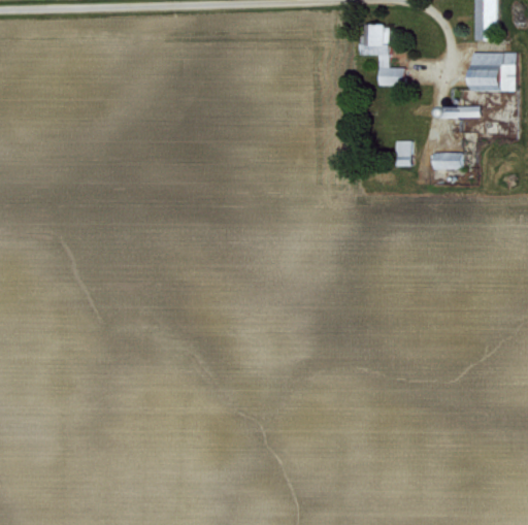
[(474,0),(473,40),(484,41),(484,28),(497,29),(497,0),(474,0)]
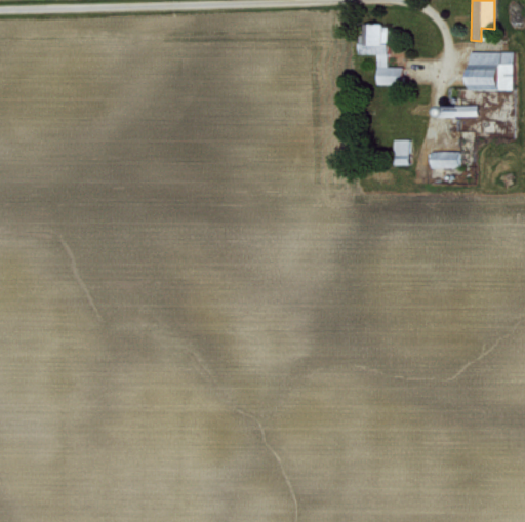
[(360,55),(376,55),(376,85),(401,86),(402,69),(386,68),(387,25),(360,25),(360,55)]
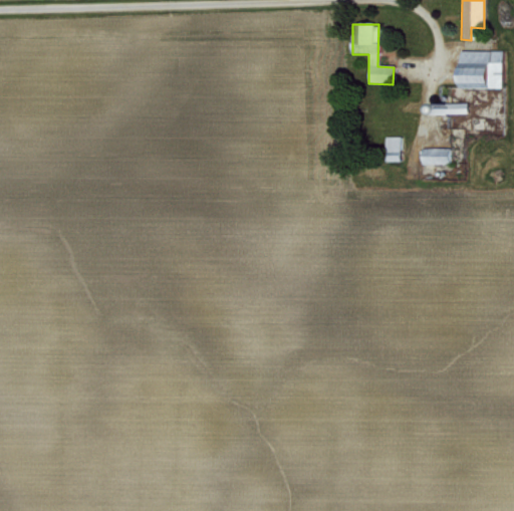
[(502,52),(457,52),(458,89),(502,89),(502,52)]
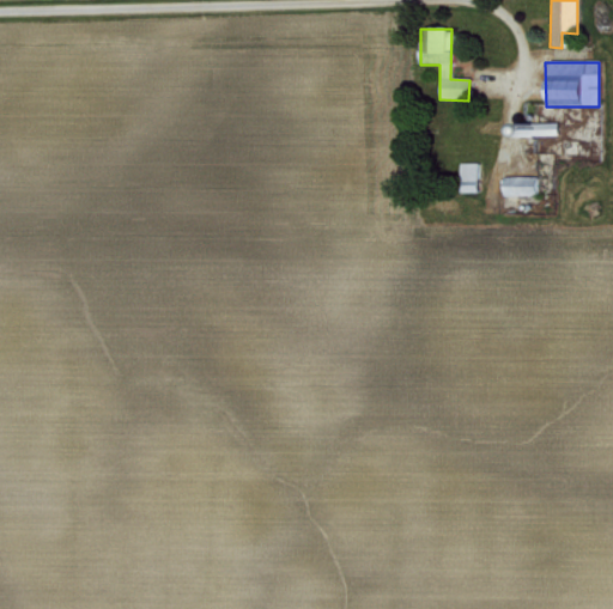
[(459,194),(477,195),(477,164),(459,164),(459,194)]
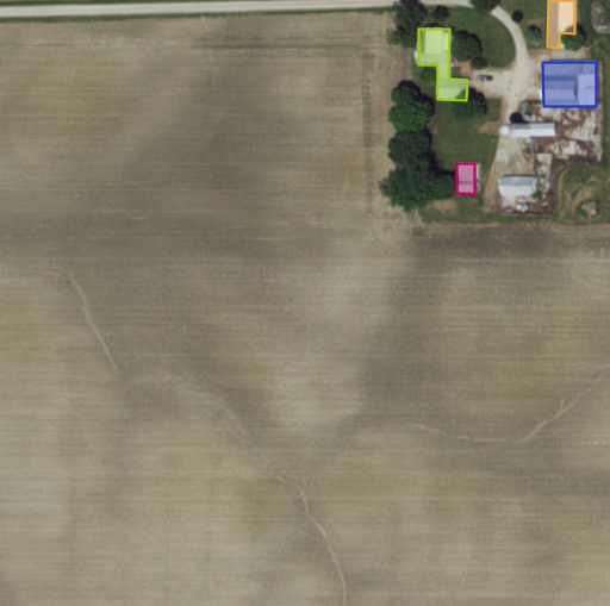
[(498,177),(498,197),(534,195),(534,176),(498,177)]
